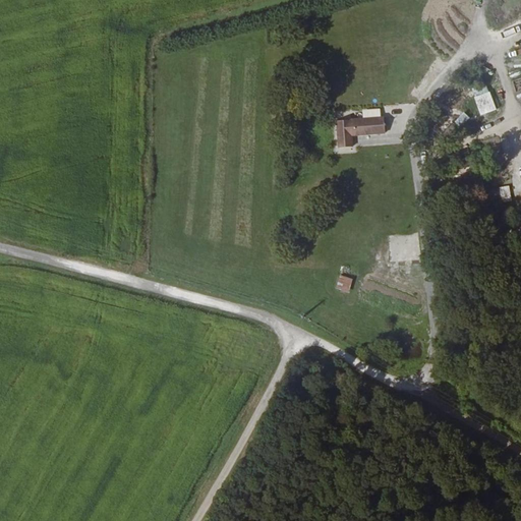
[(487,83),(474,88),(481,113),(495,110),(487,83)]
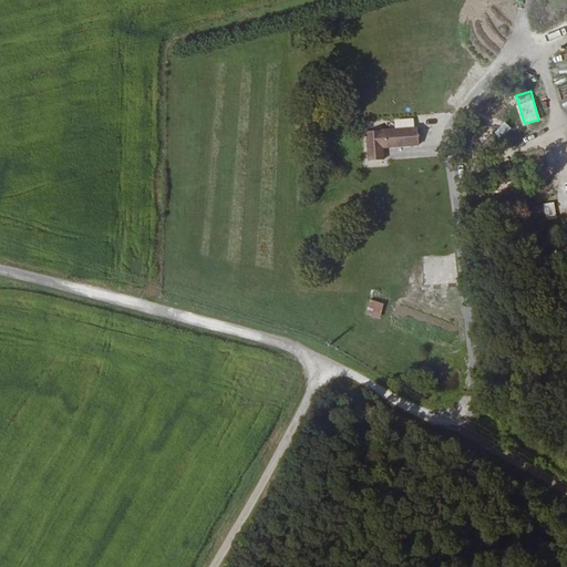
[(364,129),(366,162),(384,161),(384,146),(420,145),(420,126),(364,129)]
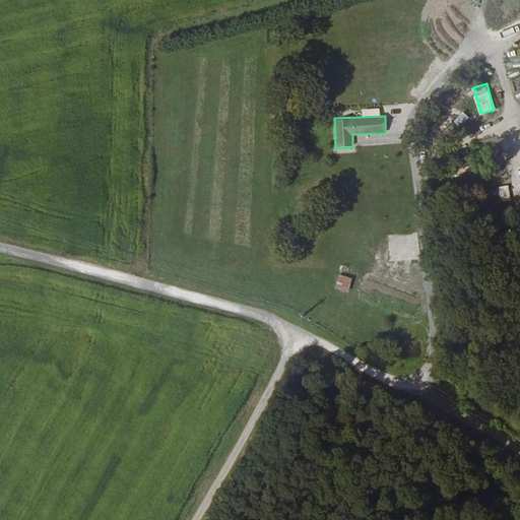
[(507,184),(492,189),(496,203),(511,199),(507,184)]
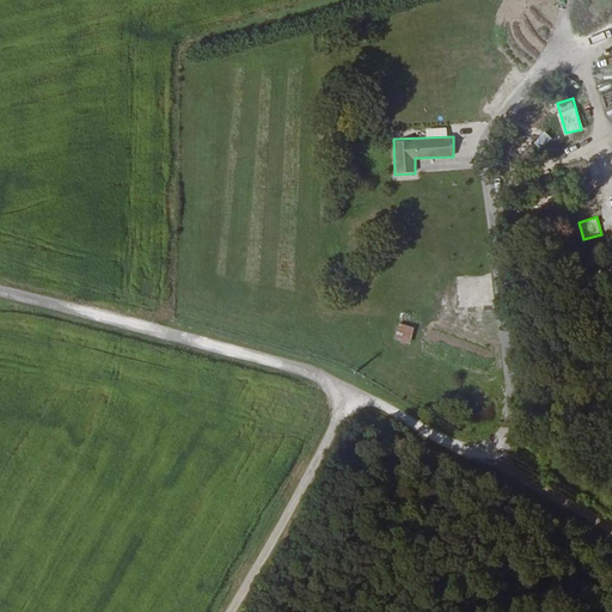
[(457,275),(458,306),(493,306),(493,274),(457,275)]
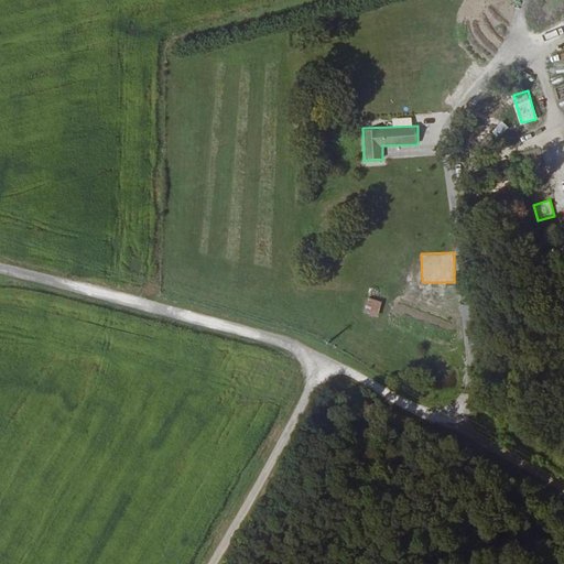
[(368,297),(364,313),(377,317),(382,302),(368,297)]
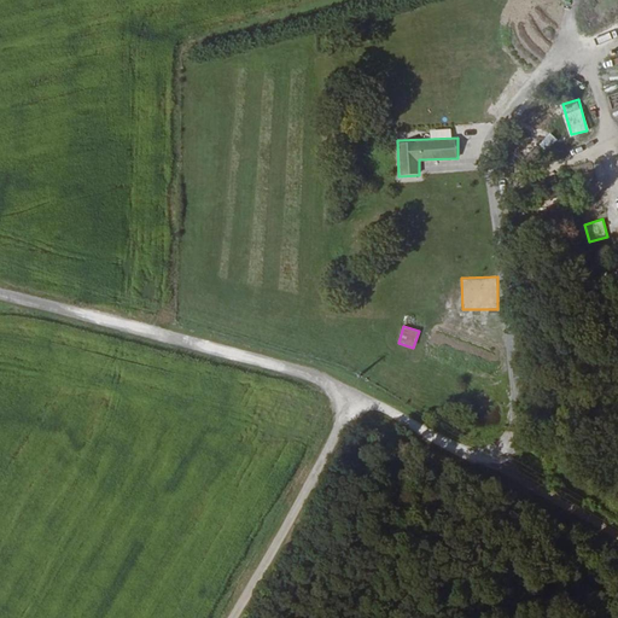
All buildings are outlined.
